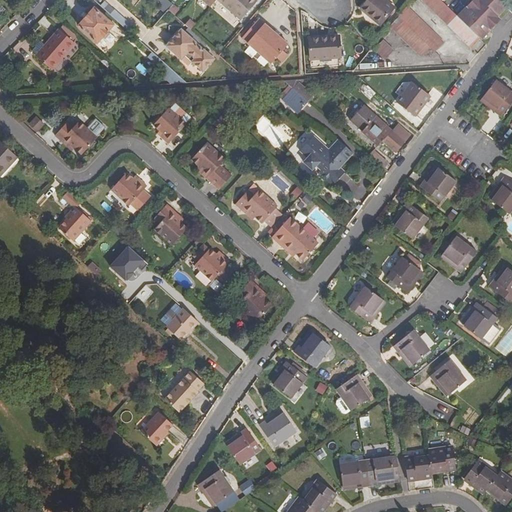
[(217,0),(241,20),(256,1),(254,0),(217,0)]
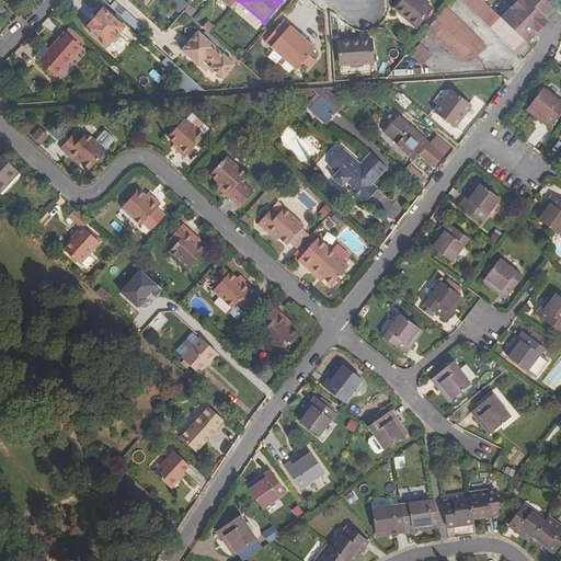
[(526,41),(502,19),(481,0),(460,0),(516,52),(526,41)]
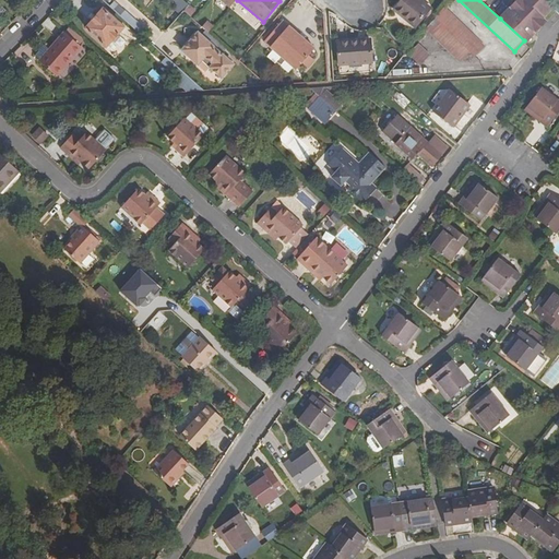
[(516,0),(515,2),(500,19),(524,40),(528,35),(532,38),(542,27),(547,21),(544,18),(554,7),(546,0),(516,0)]
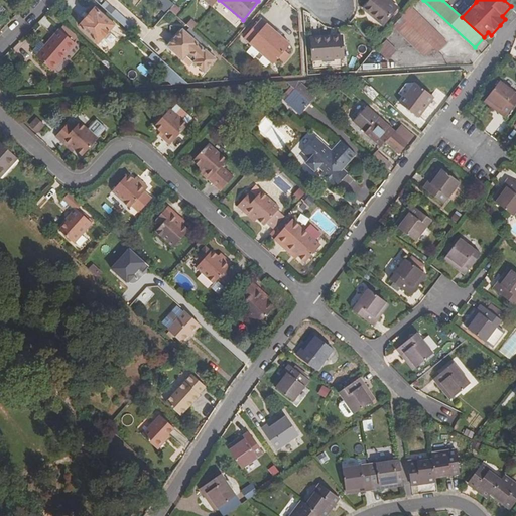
[(175,6),(170,1),(165,6),(157,15),(162,20),(170,11),(175,6)]
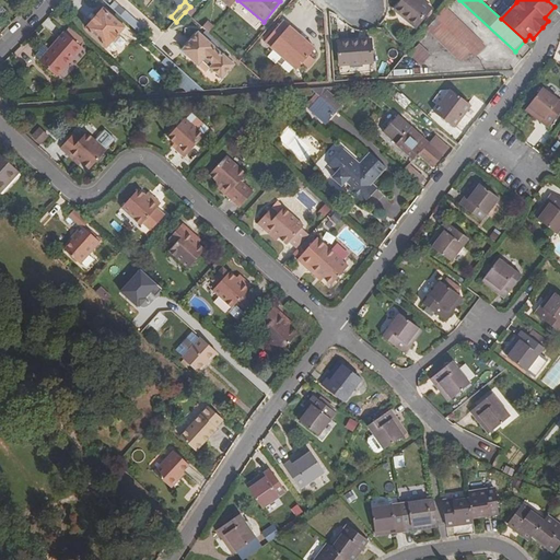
[(412,1),(395,15),(411,36),(429,22),(412,1)]
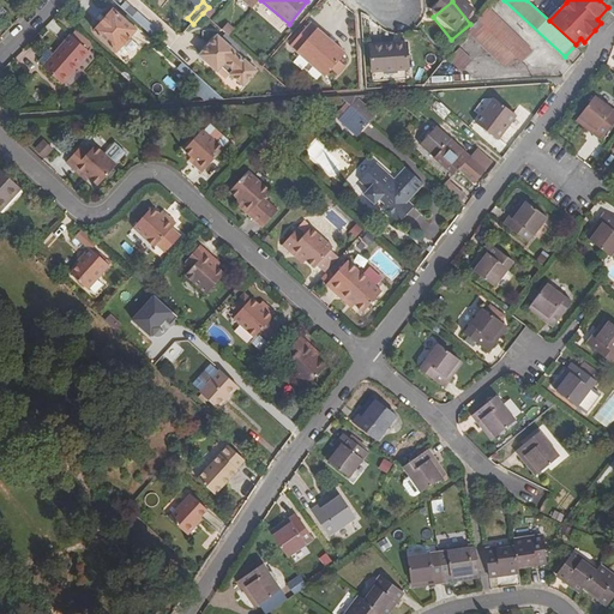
[(95,32),(116,52),(137,30),(114,10),(95,32)]
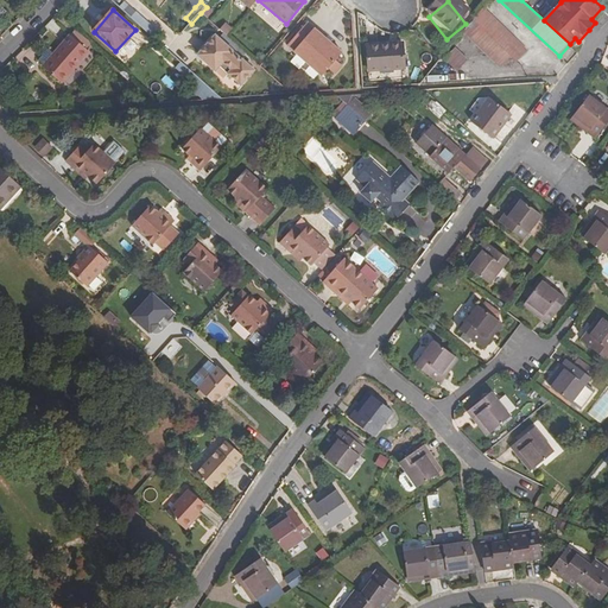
[(500,69),(505,63),(502,61),(508,55),(511,57),(517,63),(518,62),(527,51),(483,10),(473,21),(480,27),(468,38),(500,69)]
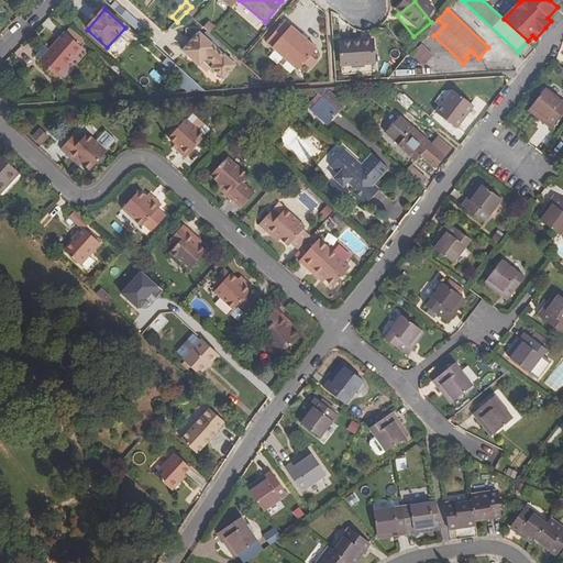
[(318,48),(285,21),(267,43),(300,70),(318,48)]
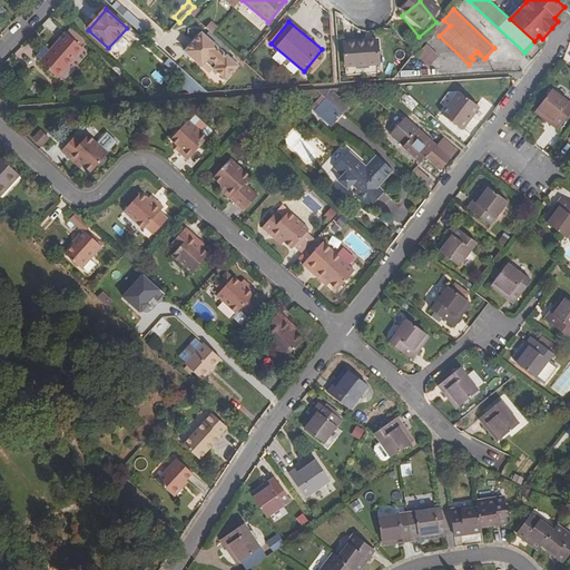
[(71,56),(80,47),(76,43),(80,38),(68,27),(38,60),(57,77),(74,58),(71,56)]
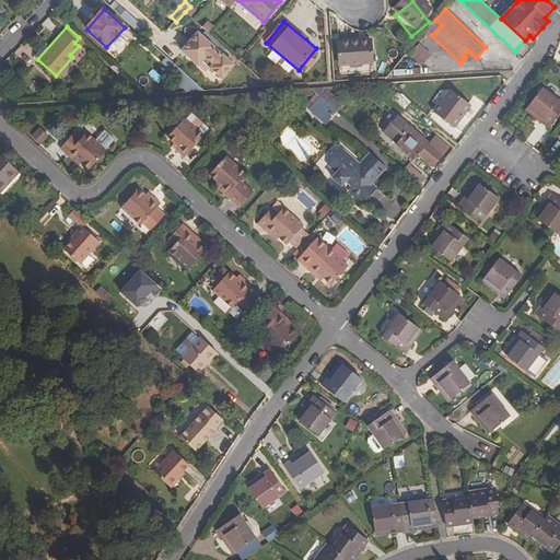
[(184,51),(195,61),(199,55),(206,60),(213,67),(211,69),(223,79),(235,65),(224,55),(223,56),(216,48),(216,47),(199,33),(184,51)]
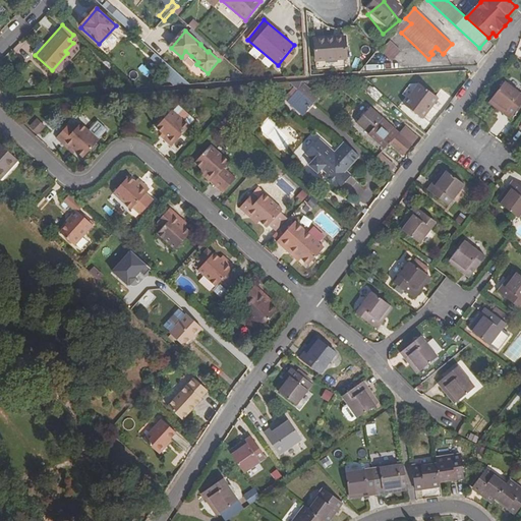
[(314,40),(316,60),(346,58),(345,38),(314,40)]
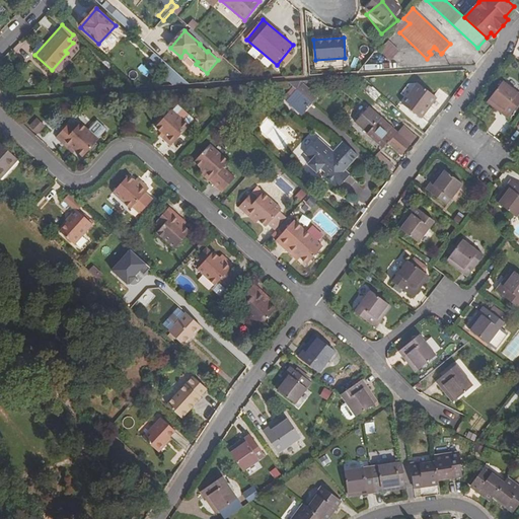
[(75,45),(73,43),(65,51),(67,53),(75,45)]
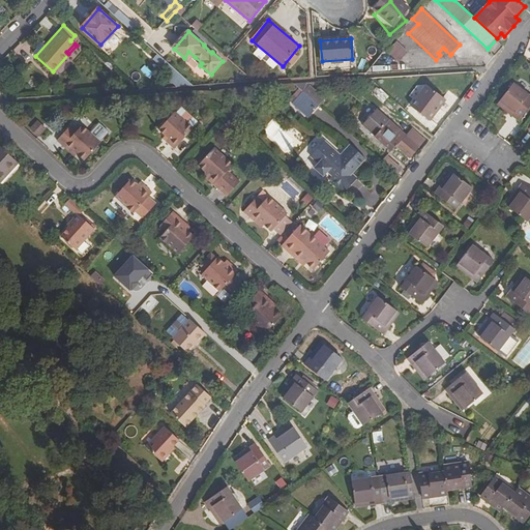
[(387,53),(398,64),(408,55),(396,45),(387,53)]
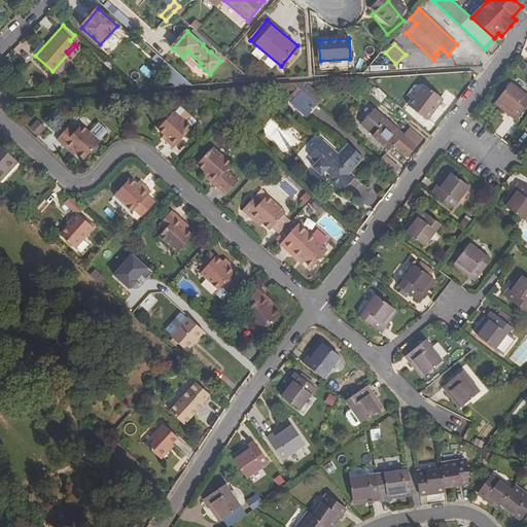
[(188,62),(194,57),(187,51),(183,58),(188,62)]
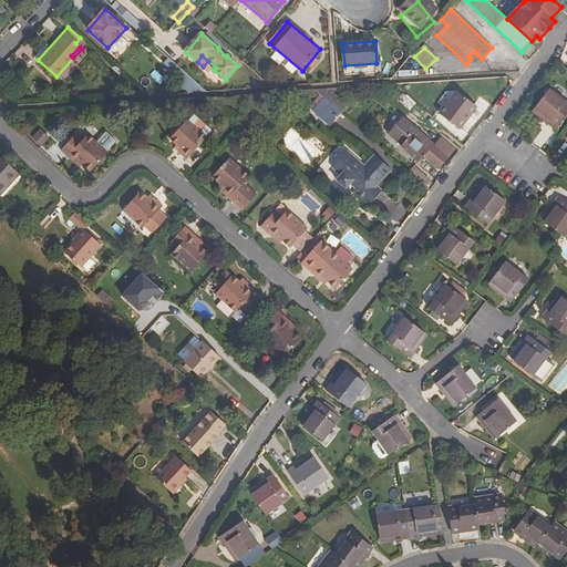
[(206,93),(168,59),(161,68),(189,94),(206,93)]
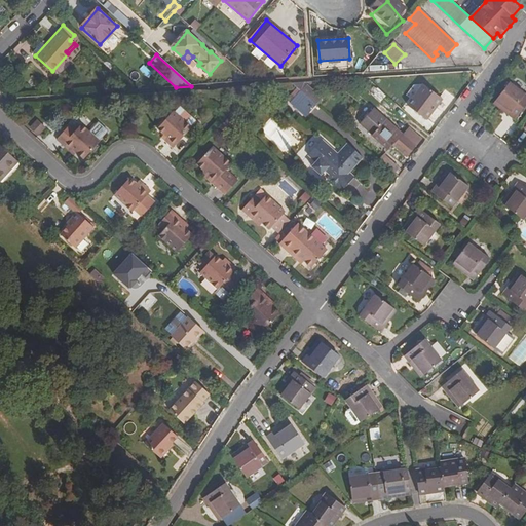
[(313,89),(313,82),(293,84),(314,104),(322,97),(313,89)]
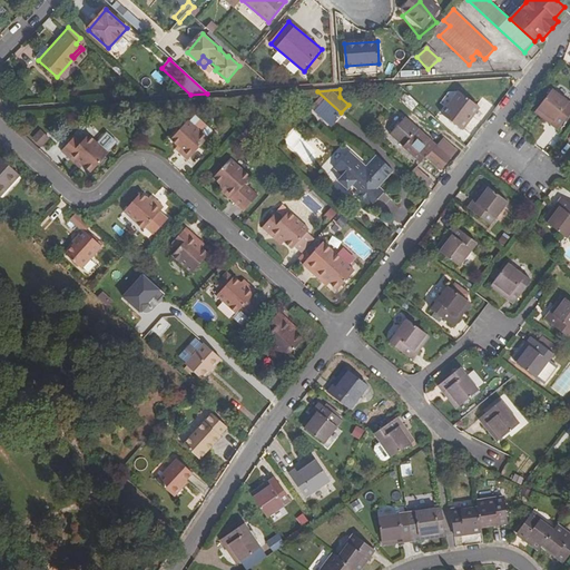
[(552,126),(557,129),(558,130),(569,114),(569,102),(552,89),(537,109),(553,123),(551,126),(552,126)]
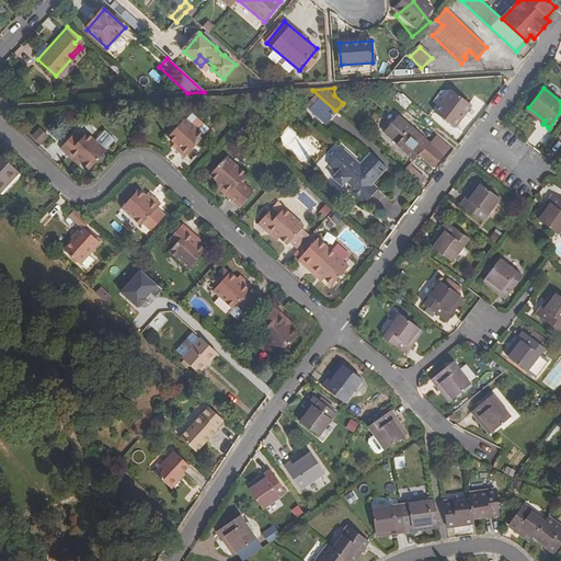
[(456,116),(465,104),(449,92),(433,113),(451,127),(459,119),(456,116)]
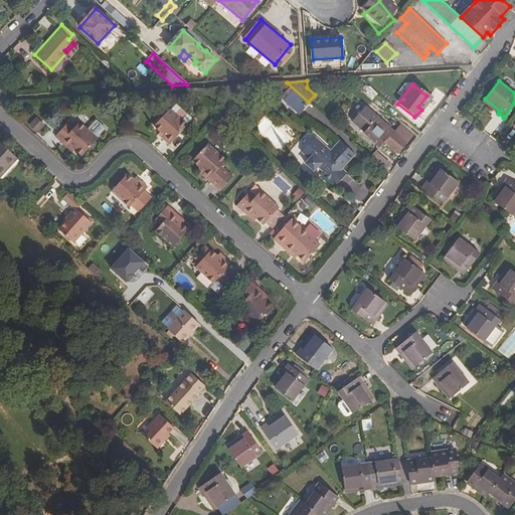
[(365,87),(362,93),(372,99),(376,92),(365,87)]
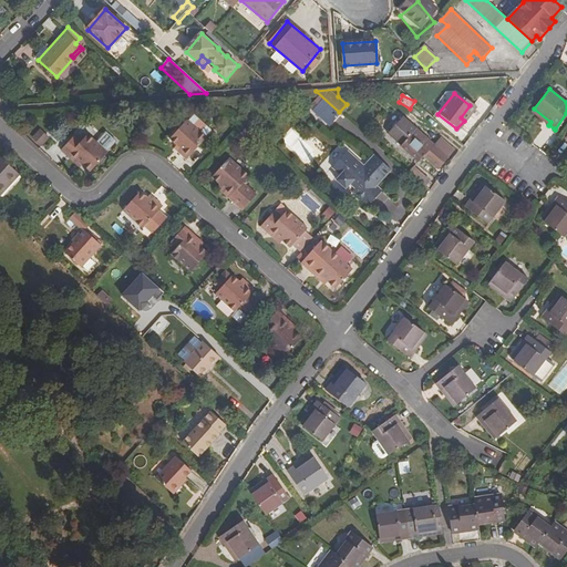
[(329,125),(338,115),(321,101),(312,111),(329,125)]
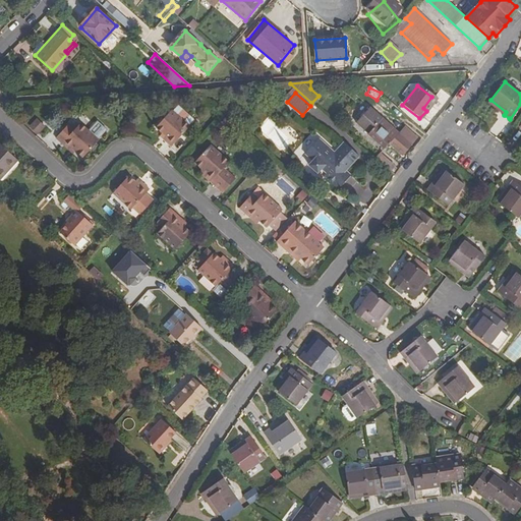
[(435,100),(431,97),(423,108),(426,111),(435,100)]
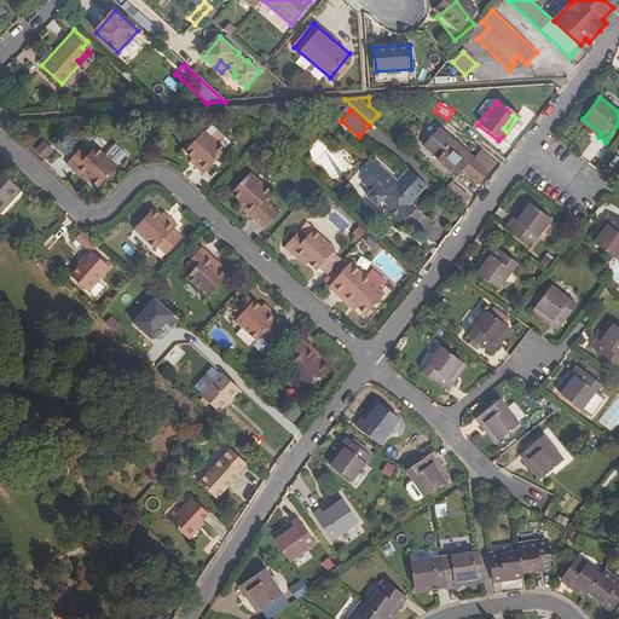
[(601,133),(583,119),(580,122),(599,137),(601,133)]
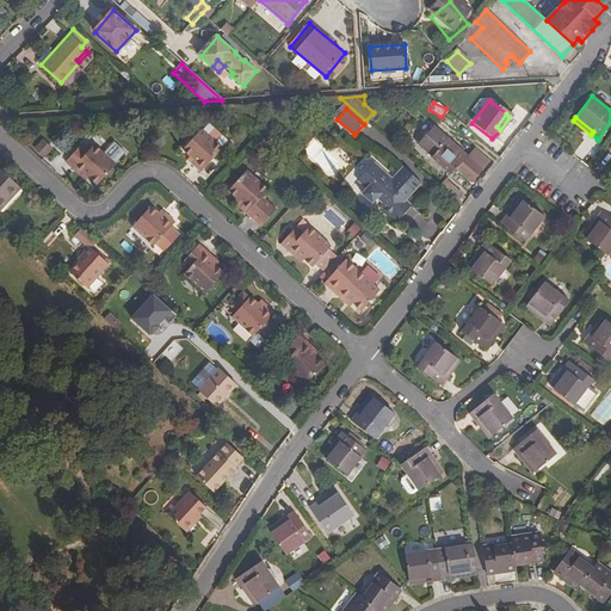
[(183,150),(190,158),(196,164),(193,166),(202,173),(223,149),(222,148),(228,141),(210,124),(204,130),(202,129),(183,150)]
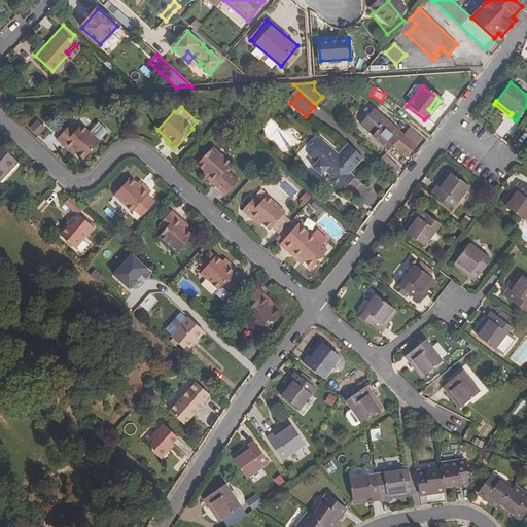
[(417,146),(375,109),(361,125),(389,150),(393,146),(407,157),(417,146)]
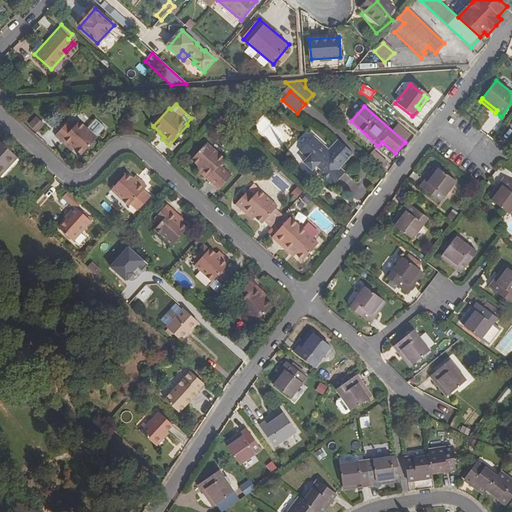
[(35,117),(27,125),(35,132),(43,125),(35,117)]
